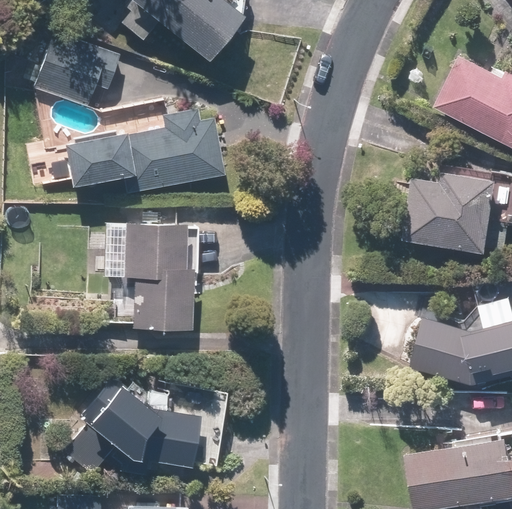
[(244,15),(224,0),(132,0),(209,60),(244,15)]
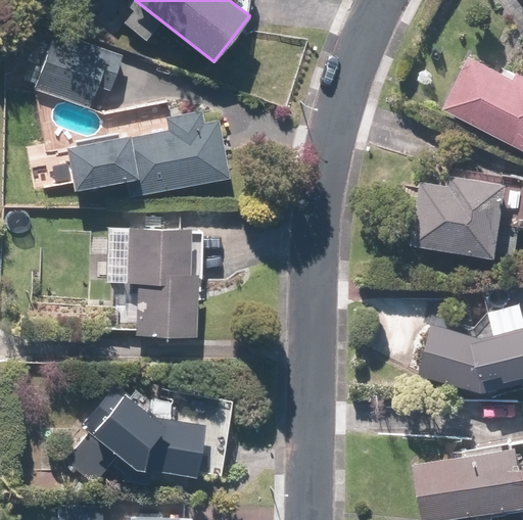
[(53,33),(34,90),(90,109),(97,88),(110,92),(123,57),(53,33)]
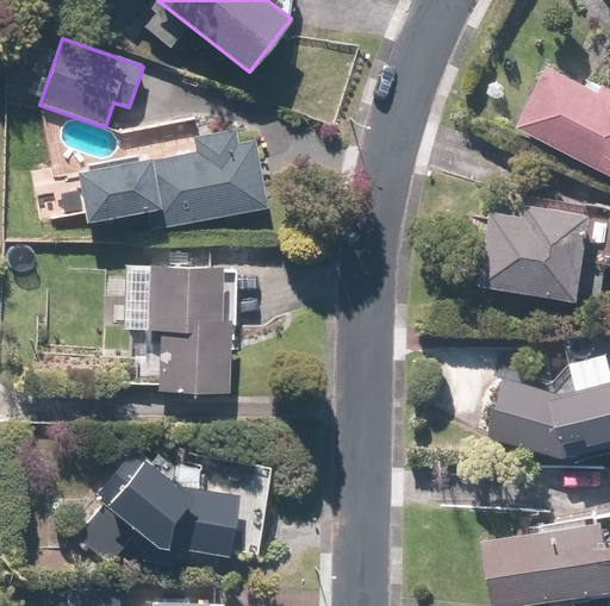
[(548,64),(520,126),(609,168),(609,83),(605,82),(602,89),(548,64)]
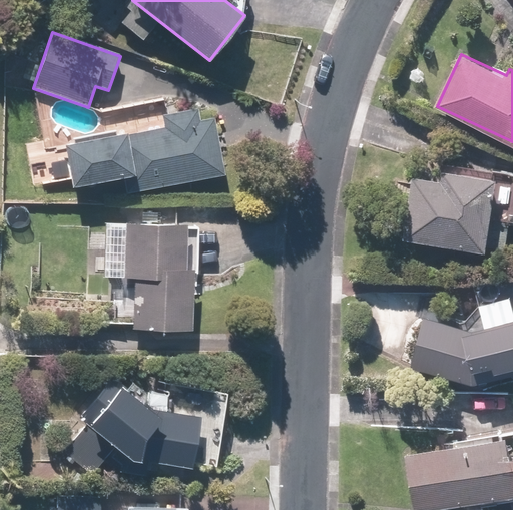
[(164,128),(127,135),(127,131),(66,143),(74,185),(123,176),(126,193),(224,175),(213,118),(200,121),(198,109),(161,116),(164,128)]
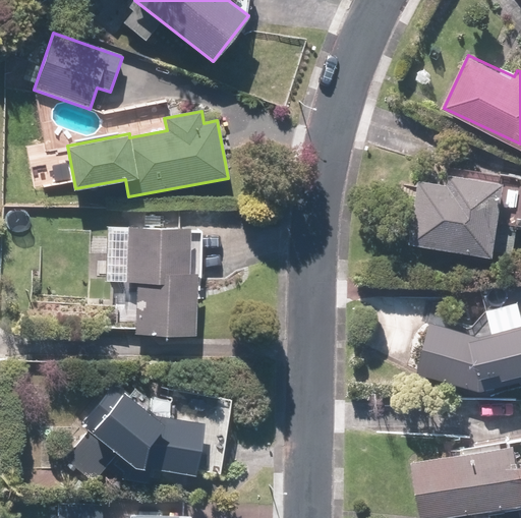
[(422,177),(413,240),(497,252),(508,179),(453,171),(451,181),(422,177)]
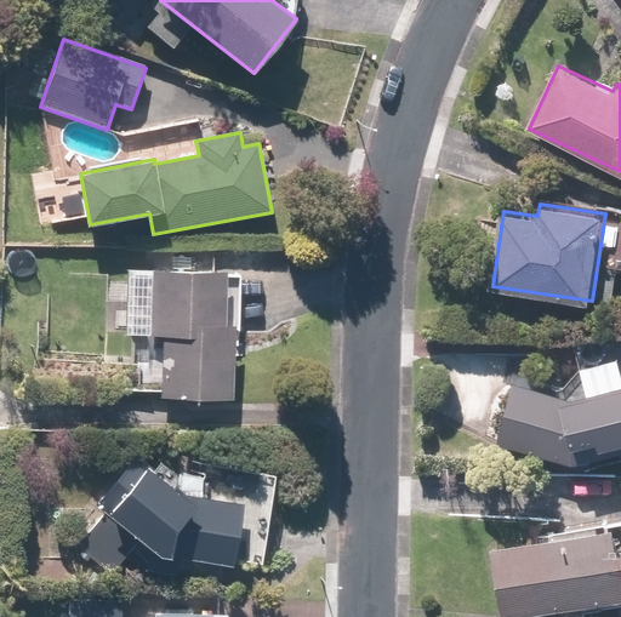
[(235,325),(226,325),(227,270),(153,268),(152,335),(163,336),(161,399),(233,400),(235,325)]
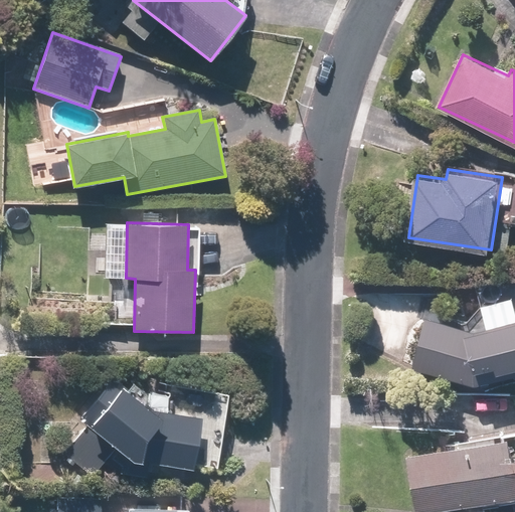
[(514,317),(474,328),(428,317),(415,367),(477,383),(514,372),(514,317)]
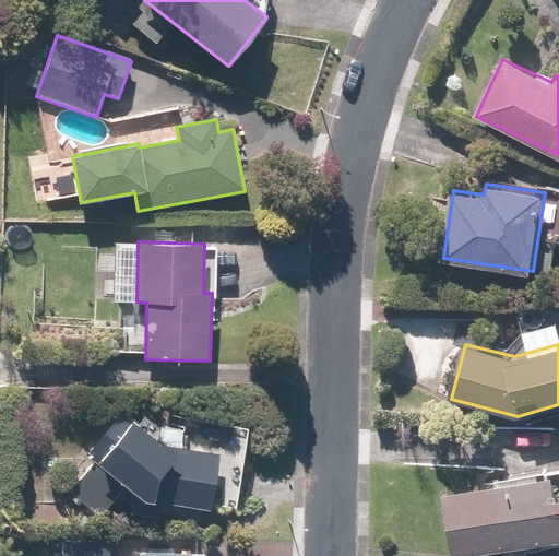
[(122,410),(86,456),(95,462),(70,494),(100,518),(118,496),(130,505),(129,515),(175,521),(178,505),(210,509),(217,453),(168,446),(122,410)]
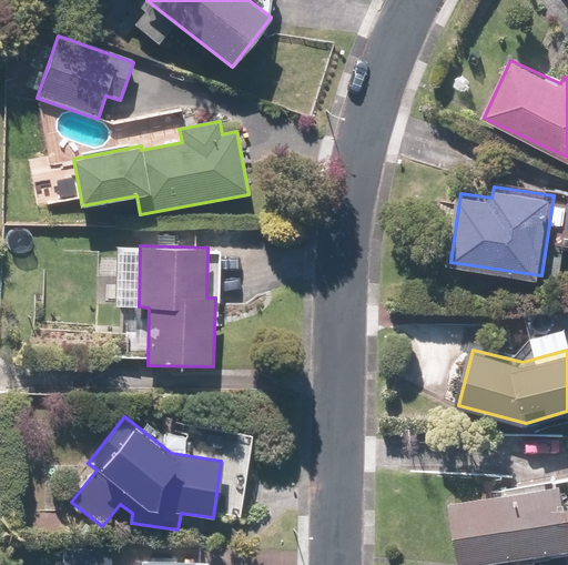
[(450,503),(463,564),(474,564),(567,546),(567,502),(564,482),(450,503)]
